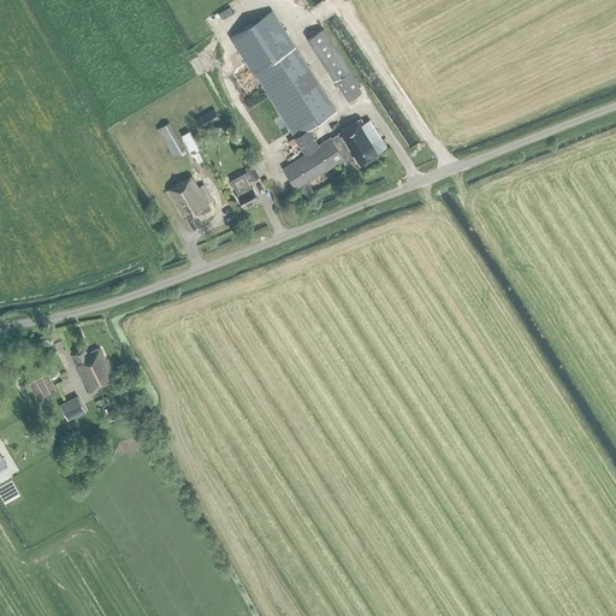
[(254,73),(306,154),(283,169),(296,189),(344,159),(345,163),(355,157),(360,164),(378,153),(374,146),(381,141),(371,125),(366,128),(360,119),(338,132),(339,134),(331,140),(330,138),(319,146),(308,129),(336,112),(272,11),(231,37),(254,75),(254,73)]
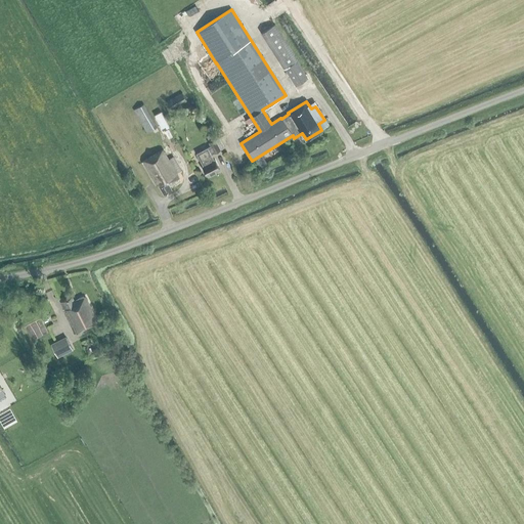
[(285,70),(285,69),(296,85),(307,78),(297,61),(298,61),(275,26),(262,34),(285,70)]
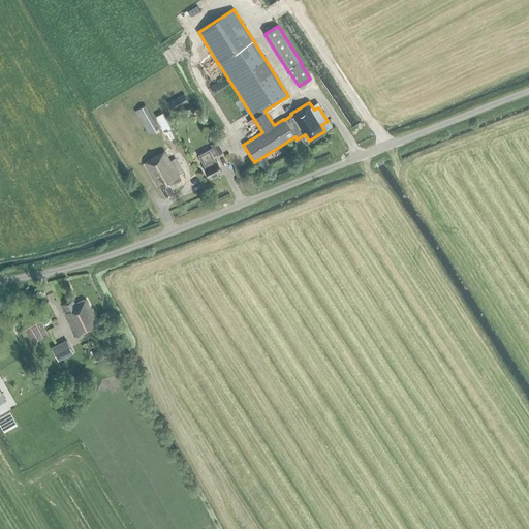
[(184,94),(168,102),(173,111),(188,102),(184,94)]
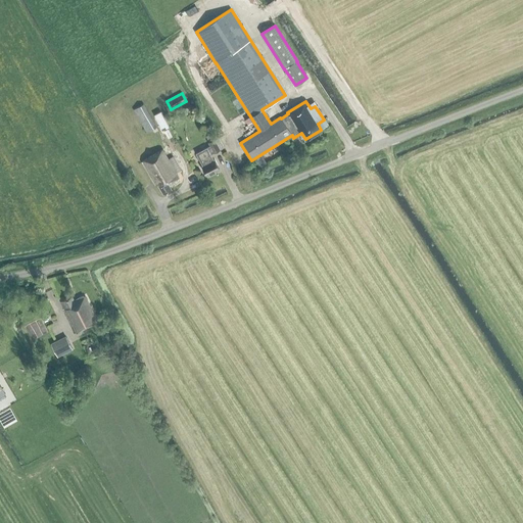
[(133,110),(146,133),(156,128),(143,104),(133,110)]
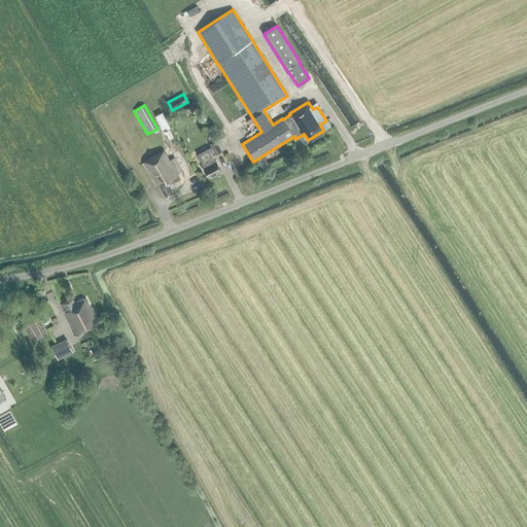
[(216,155),(222,151),(216,141),(210,144),(212,147),(198,154),(204,168),(209,178),(221,172),(216,162),(213,156),(216,154),(216,155)]
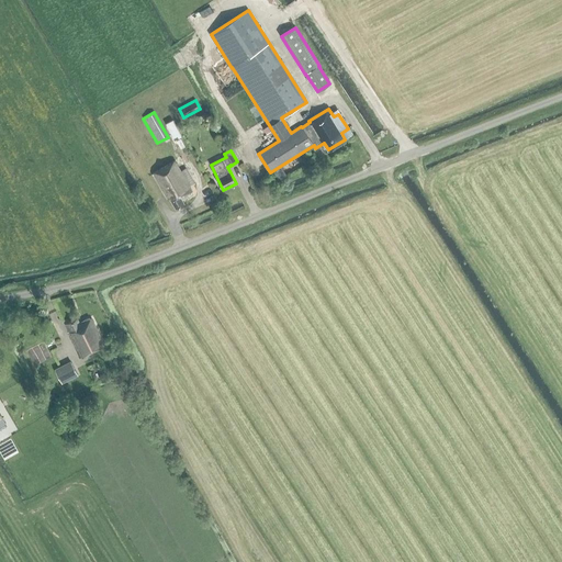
[(171,199),(177,209),(186,203),(182,199),(193,192),(188,181),(192,179),(186,169),(181,172),(176,161),(153,176),(168,200),(171,199)]
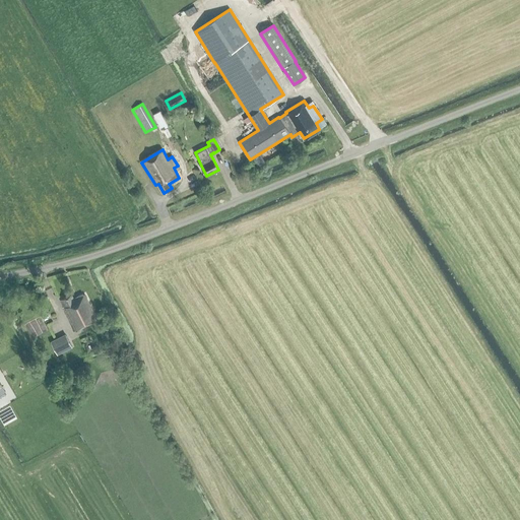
[(260,154),(253,158),(258,167),(265,163),(260,154)]
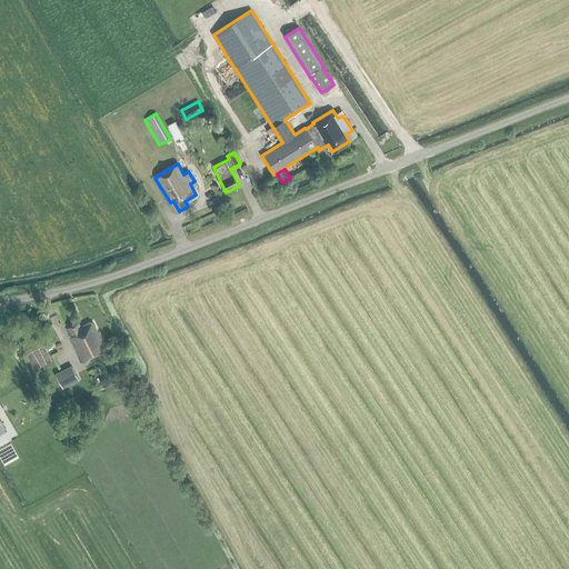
[(79,323),(66,329),(83,363),(99,356),(99,355),(106,351),(92,323),(90,325),(90,323),(85,326),(86,327),(81,329),(79,323)]
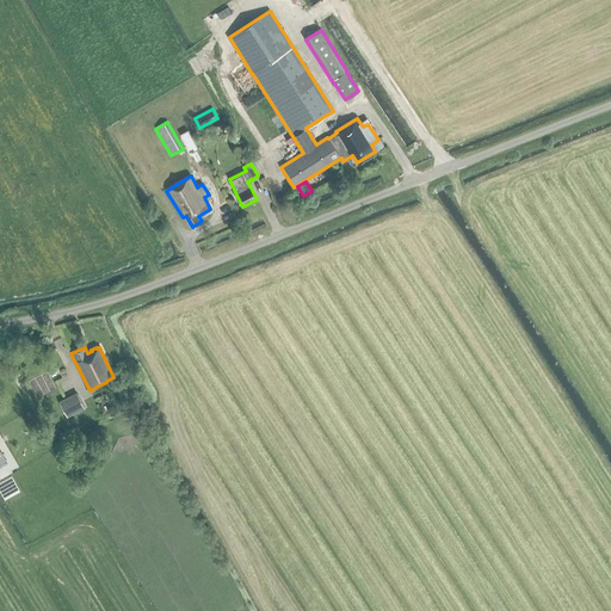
[(48,374),(30,383),(39,400),(57,390),(48,374)]
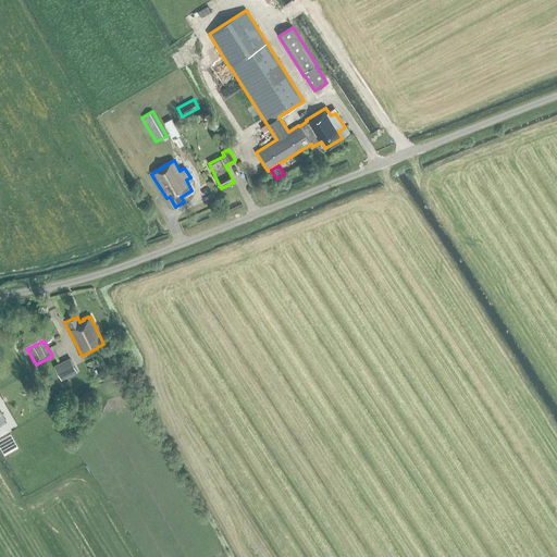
[(54,366),(62,381),(77,372),(70,358),(54,366)]
